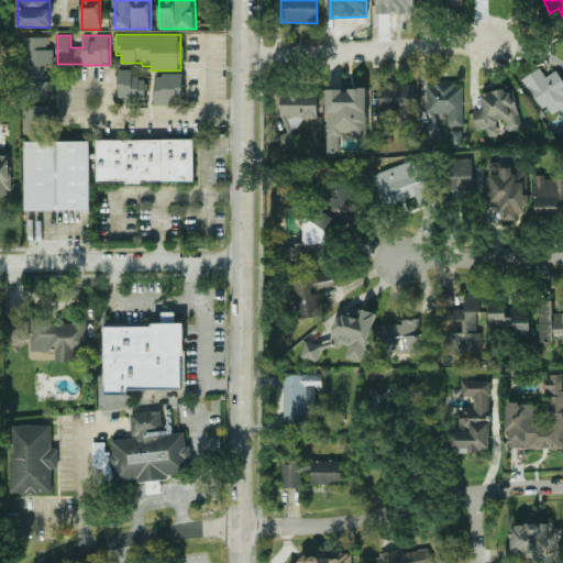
[(24,132),(44,132),(43,124),(55,124),(54,80),(47,80),(46,64),(53,64),(53,48),(50,48),(50,36),(22,37),(24,132)]
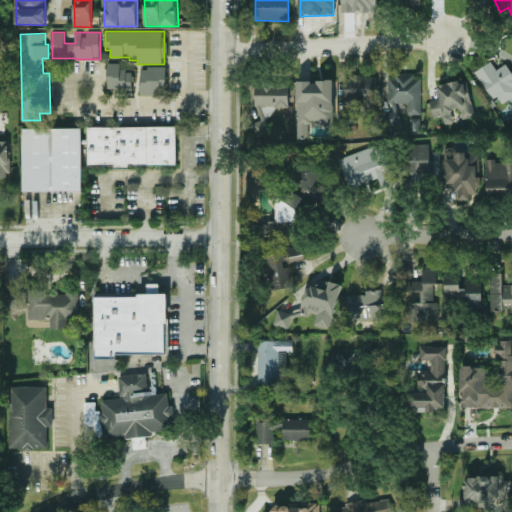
[(476,71),(499,106),(511,97),(511,71),(506,63),(496,70),(490,61),(476,71)]
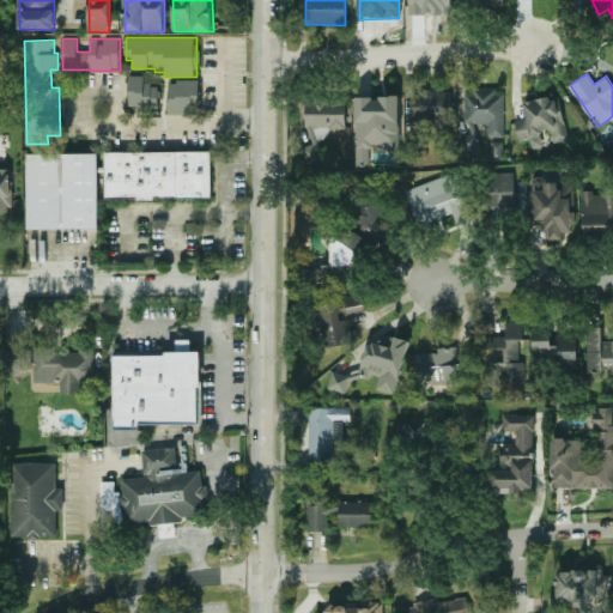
[(128,76),(129,108),(158,108),(158,84),(144,84),(144,76),(128,76)]
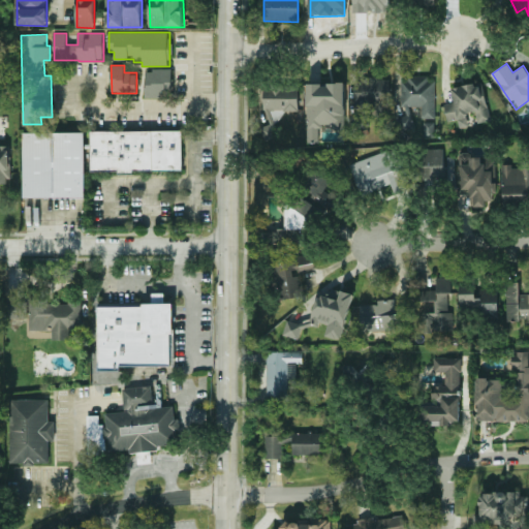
[(145,97),(172,97),(173,69),(146,68),(145,97)]
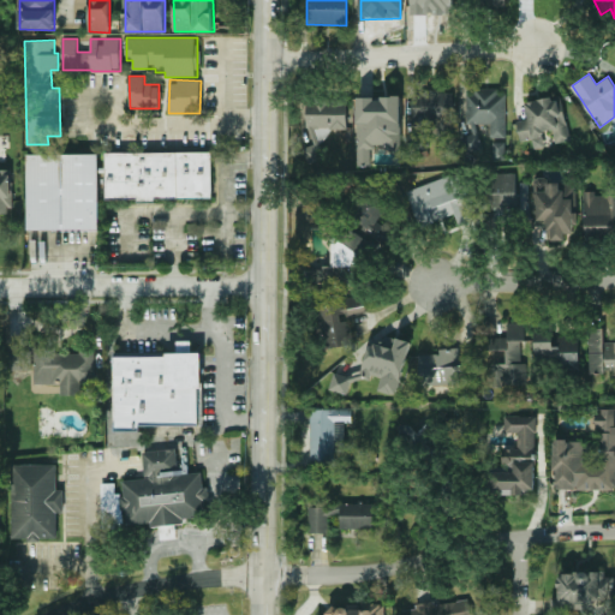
[(460,137),(464,155),(482,150),(475,124),(489,123),(489,137),(506,137),(505,89),(465,90),(466,124),(470,124),(471,129),(469,129),(470,133),(460,137)]
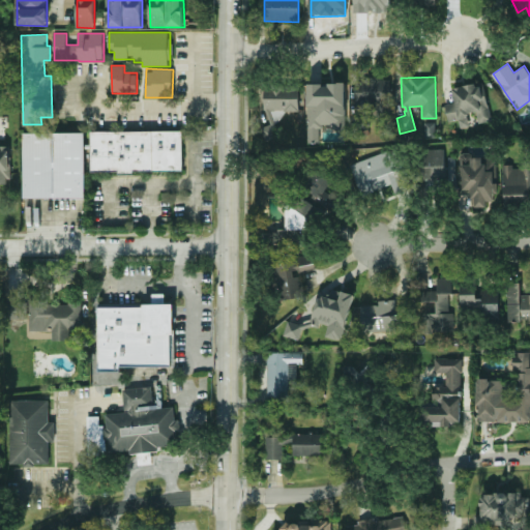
[(482,82),(452,89),(454,101),(444,105),(447,121),(458,119),(460,128),(470,126),(467,114),(475,112),(477,123),(491,120),(482,82)]
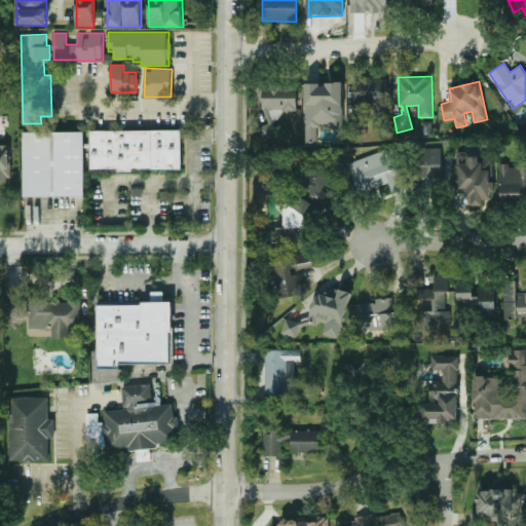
[(305,140),(316,140),(316,127),(343,127),(342,82),(305,82),(305,140)]
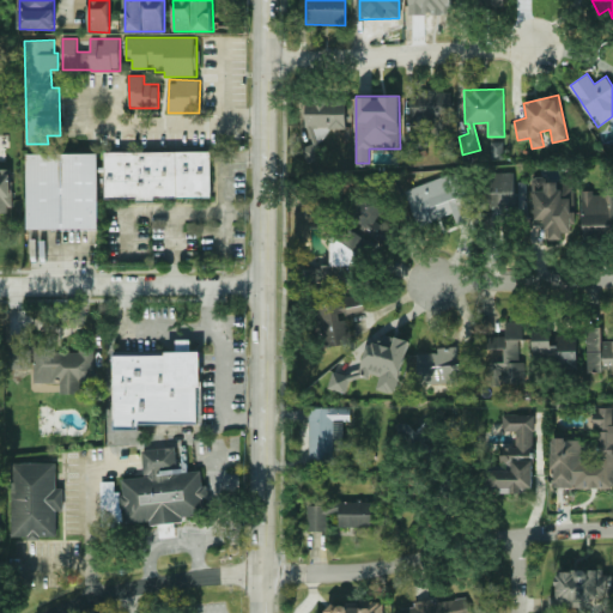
[(305,98),(305,127),(345,128),(346,99),(305,98)]
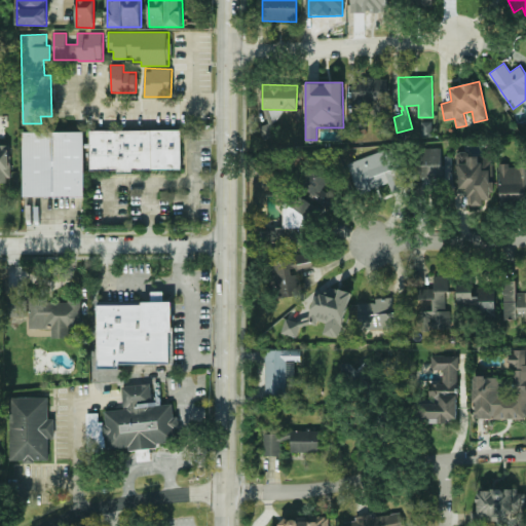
[(89,132),(90,171),(182,168),(181,129),(89,132)]
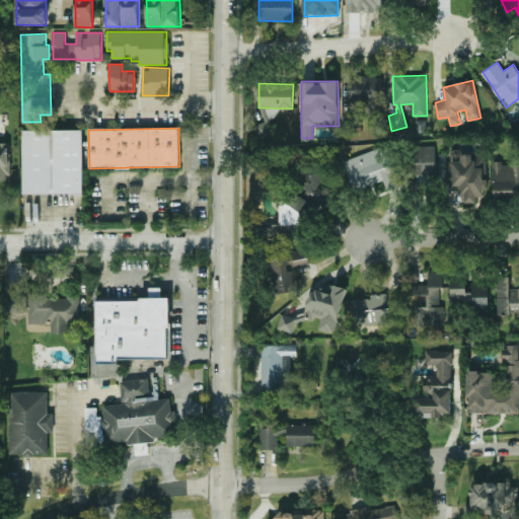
[(82,130),(22,130),(23,195),(83,194),(82,130)]
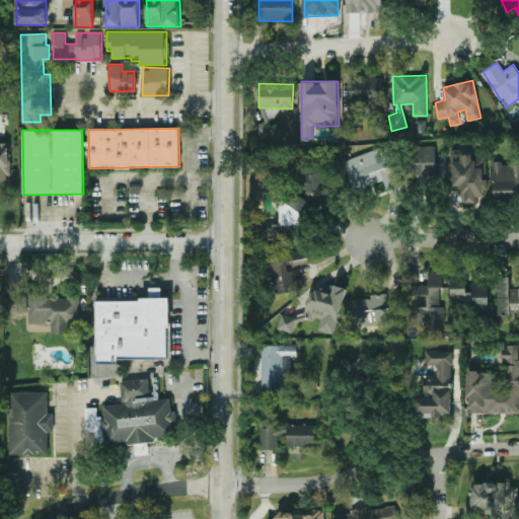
[(9,144),(0,144),(0,178),(10,178),(9,144)]
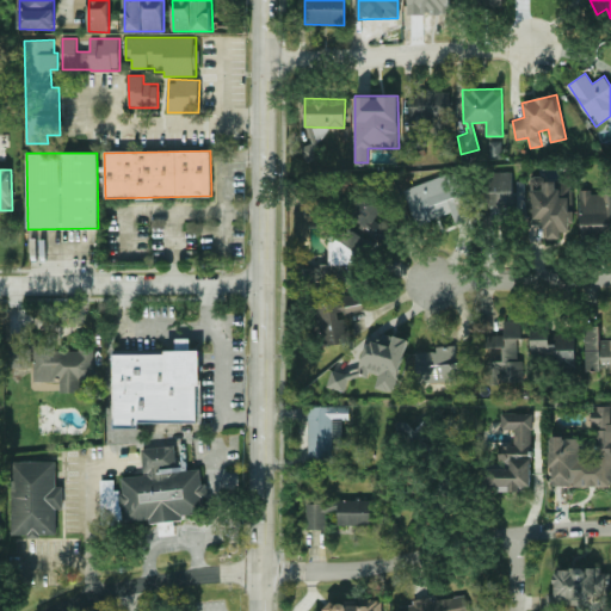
[(405,189),(418,226),(451,213),(456,224),(473,218),(463,193),(460,195),(451,172),(405,189)]
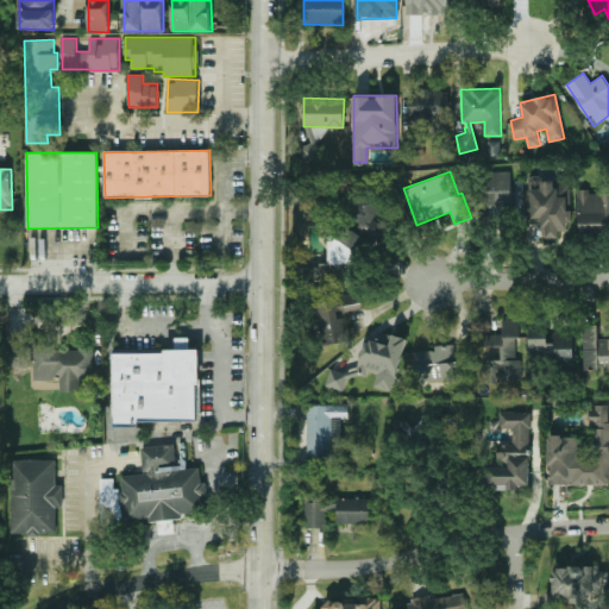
[(512,173),(482,171),(481,205),(490,205),(490,212),(510,213),(512,173)]
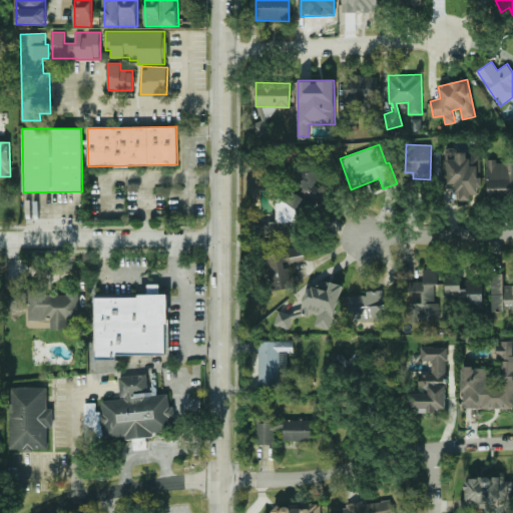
[(445,187),(455,187),(455,200),(471,200),(471,194),(480,194),(480,150),(444,151),(445,187)]
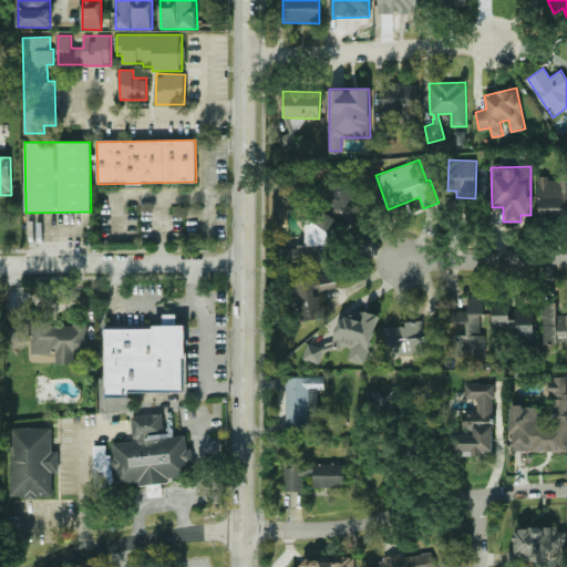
[(354,209),(347,203),(358,189),(341,174),(322,196),(347,218),(354,209)]
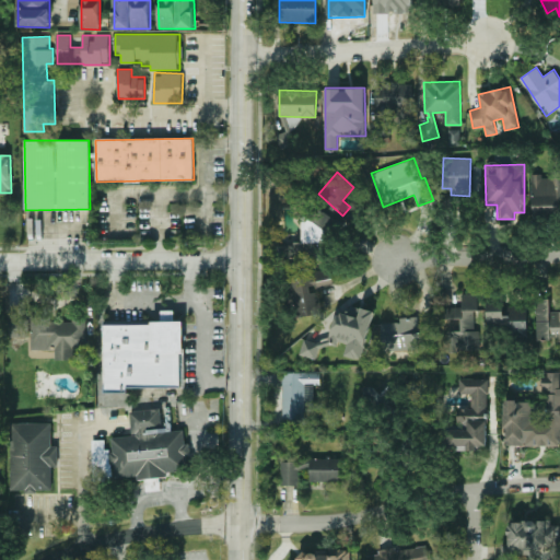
[(303,244),(279,244),(279,258),(321,257),(321,243),(333,242),(333,208),(302,209),(303,244)]
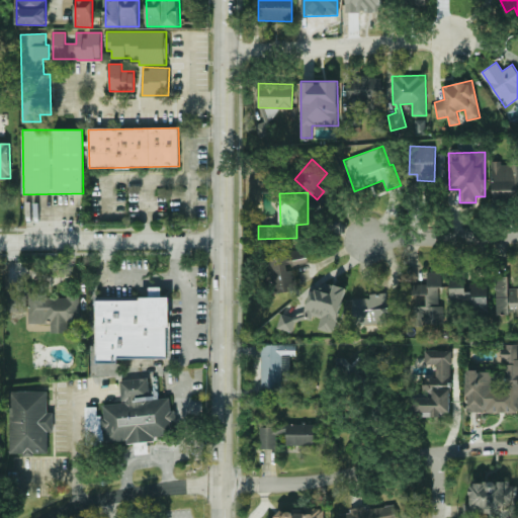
[(308,265),(307,249),(267,252),(270,293),(296,291),(295,266),(308,265)]
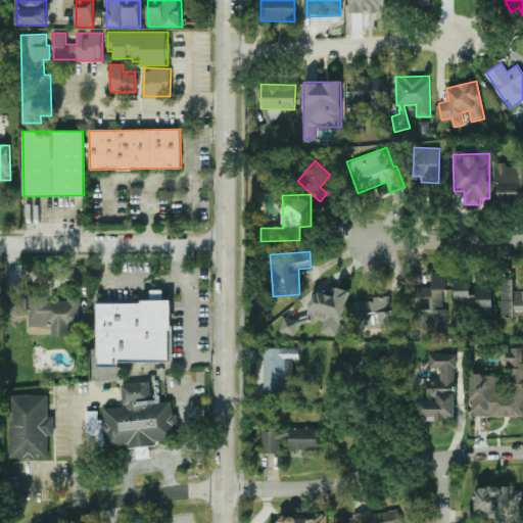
[(419,327),(447,326),(447,307),(444,307),(443,274),(430,274),(431,286),(415,287),(415,297),(430,297),(430,308),(418,310),(419,327)]
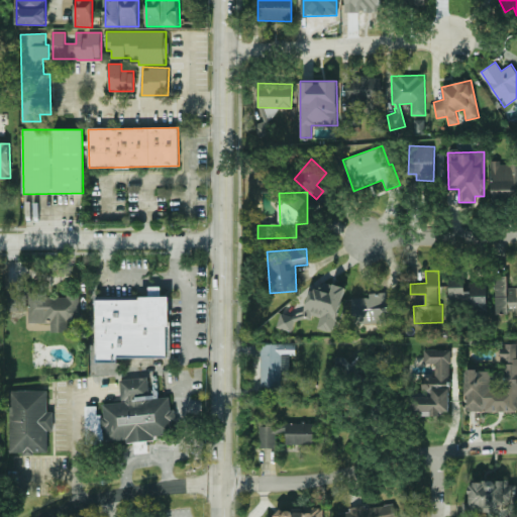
[(495,313),(516,312),(516,287),(507,288),(507,276),(495,276),(495,313)]
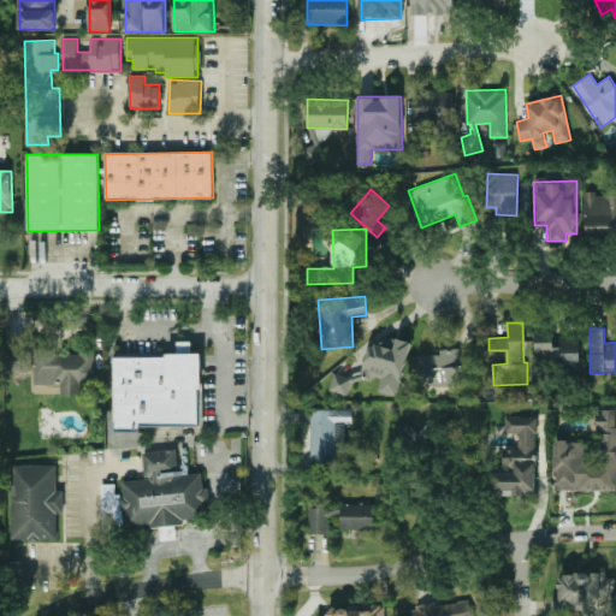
[(580,369),(580,337),(556,336),(556,333),(537,333),(535,368),(580,369)]
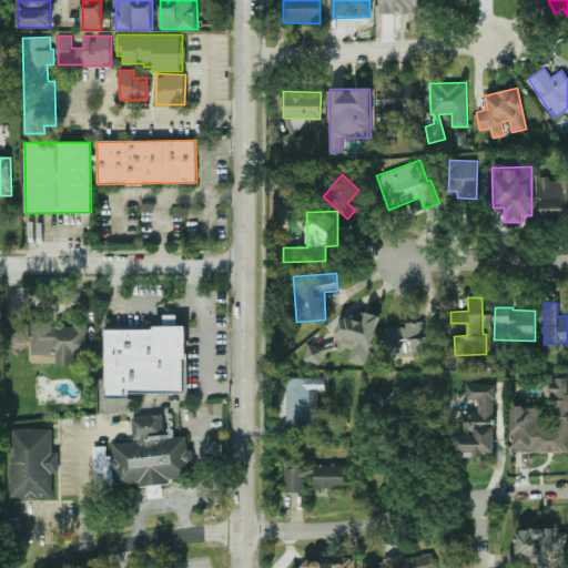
[(7,342),(31,342),(31,354),(56,354),(56,365),(74,365),(74,354),(88,354),(87,325),(51,325),(51,322),(7,323),(7,342)]
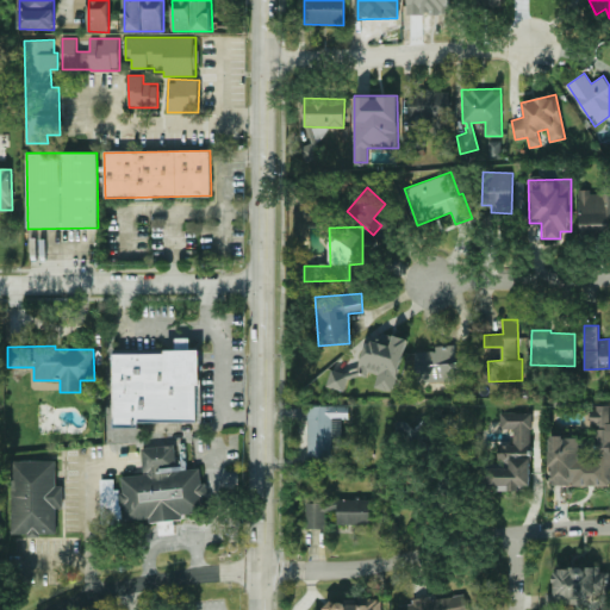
[(415,350),(416,383),(471,380),(470,353),(455,353),(455,348),(415,350)]
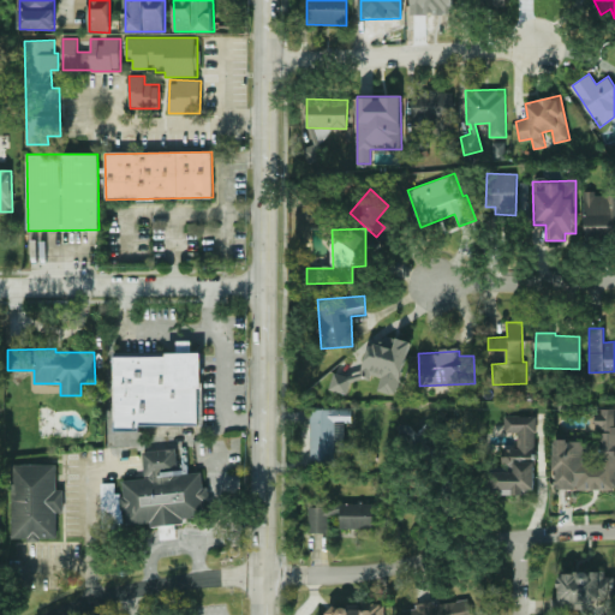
[(113,356),(114,431),(139,431),(139,424),(199,424),(199,354),(113,356)]
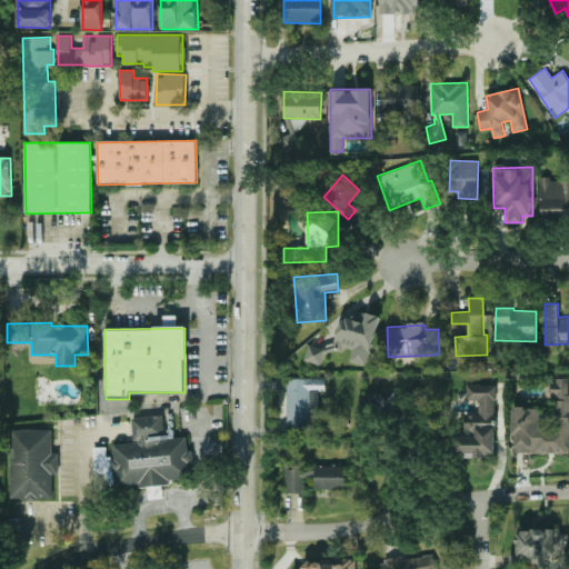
[(325,378),(286,378),(287,430),(310,429),(310,409),(319,409),(319,390),(326,390),(325,378)]
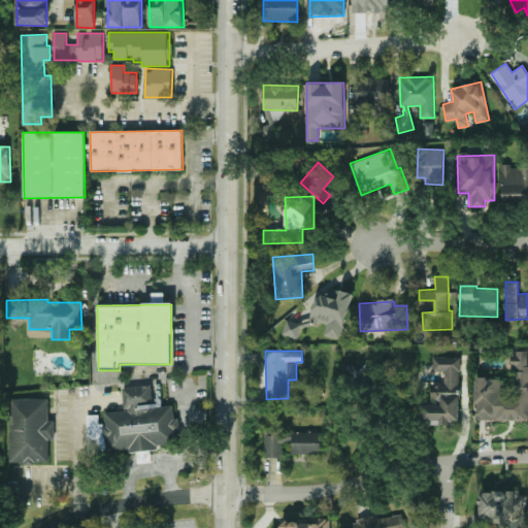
[(527,420),(527,352),(514,352),(513,400),(500,399),(501,377),(475,377),(474,420),(527,420)]
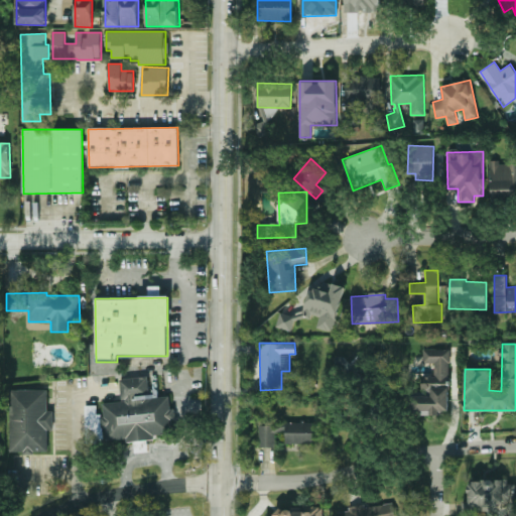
[(448,349),(423,349),(423,363),(433,363),(433,376),(423,376),(423,395),(409,395),(409,414),(437,415),(437,410),(448,410),(448,349)]
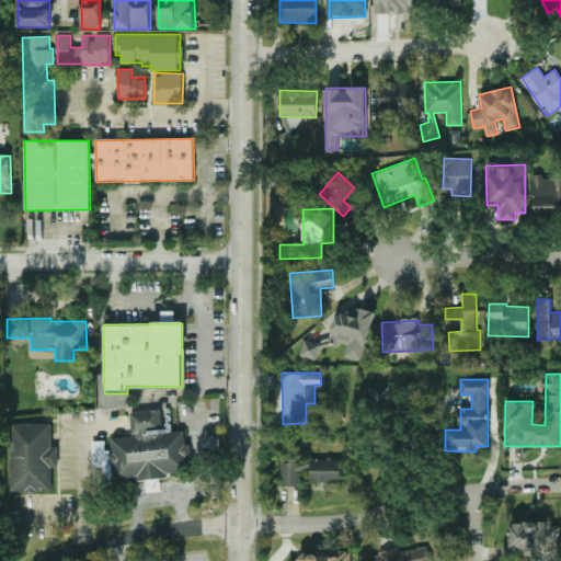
[(93,482),(114,481),(168,478),(168,472),(191,470),(190,445),(185,445),(184,430),(162,432),(160,410),(129,411),(132,436),(112,437),(112,450),(105,450),(104,441),(91,441),(93,482)]
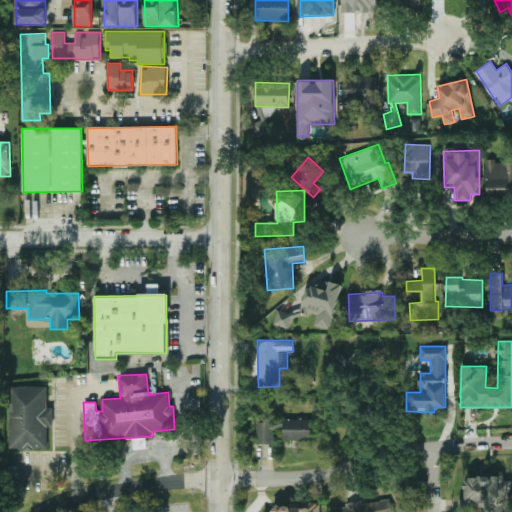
[(10,449),(48,448),(47,426),(53,426),(52,407),(47,407),(47,386),(9,387),(10,449)]
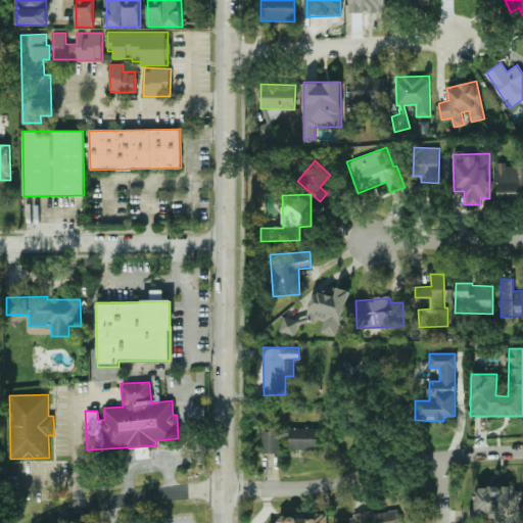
[(280,454),(280,437),(289,437),(289,448),(321,448),(321,428),(263,428),(263,454),(280,454)]
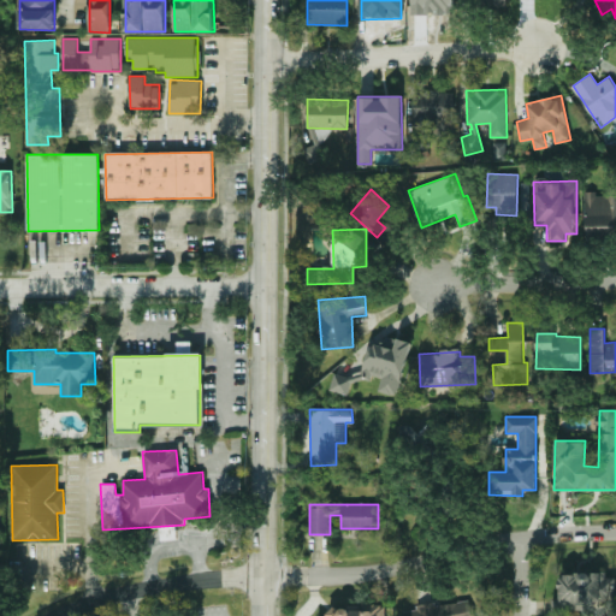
[(558,573),(560,598),(551,598),(551,609),(615,608),(615,578),(606,578),(606,572),(558,573)]
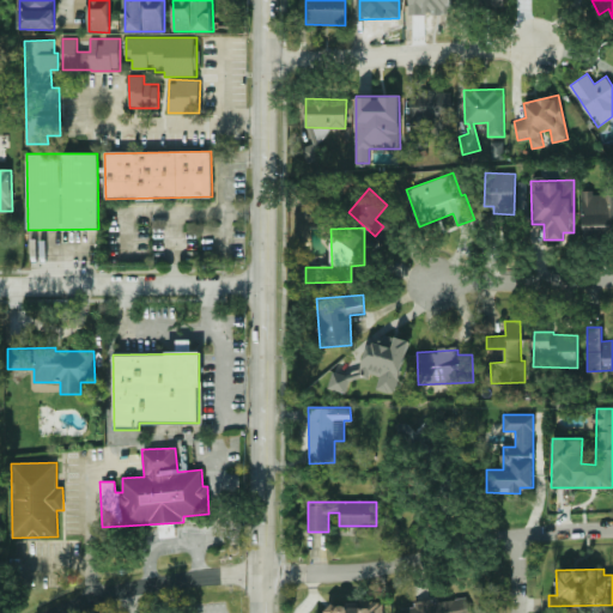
[(434,602),(434,600),(404,606),(405,612),(471,612),(468,596),(434,602)]
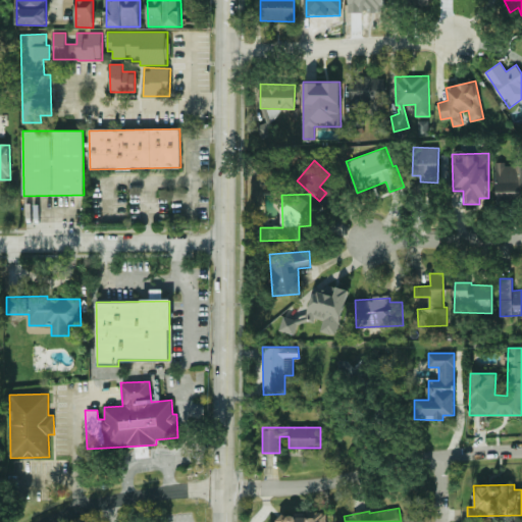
[(326,521),(326,513),(278,514),(279,521),(326,521)]
